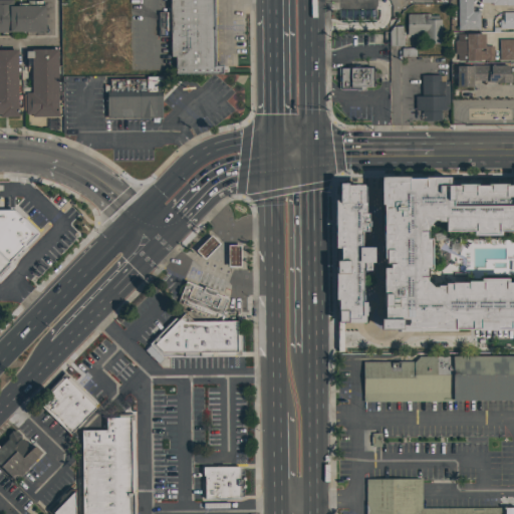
[(170,0),(213,0),(214,66),(222,66),(222,73),(175,73),(175,57),(171,57),(170,0)]
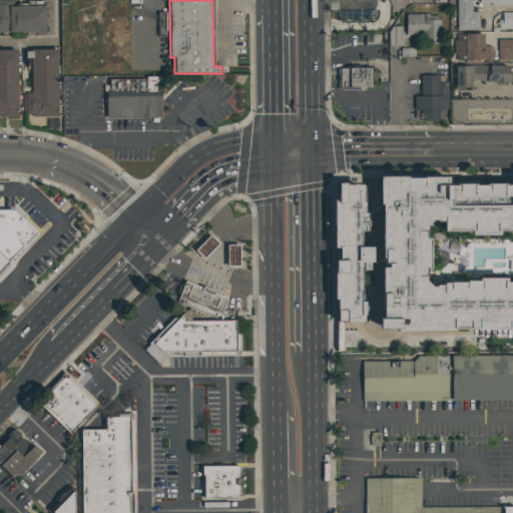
[(456,0),(471,0),(472,12),(478,12),(478,31),(457,31),(456,0)]
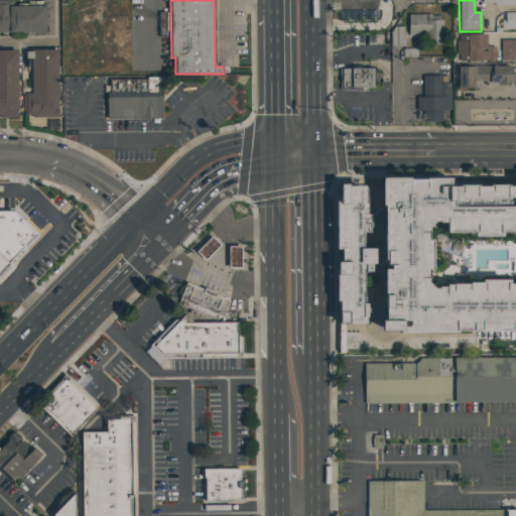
[(44,5),(44,31),(0,31),(0,1),(10,1),(11,6),(18,6),(18,4),(29,4),(29,6),(44,5)]
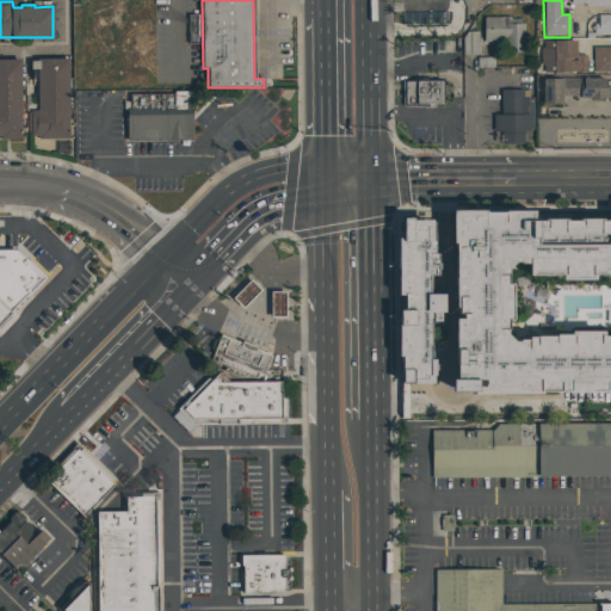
[(598,16),(610,16),(610,35),(593,36),(593,25),(598,24),(598,16)]
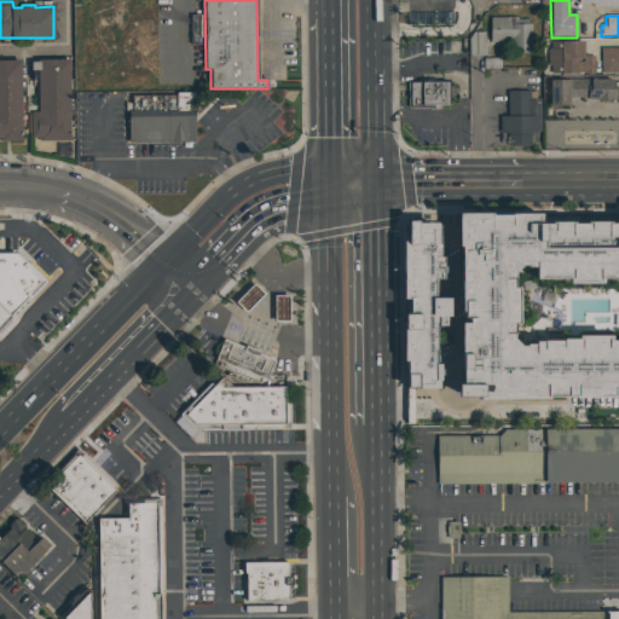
[(489,17),(532,18),(531,55),(489,53),(489,17)]
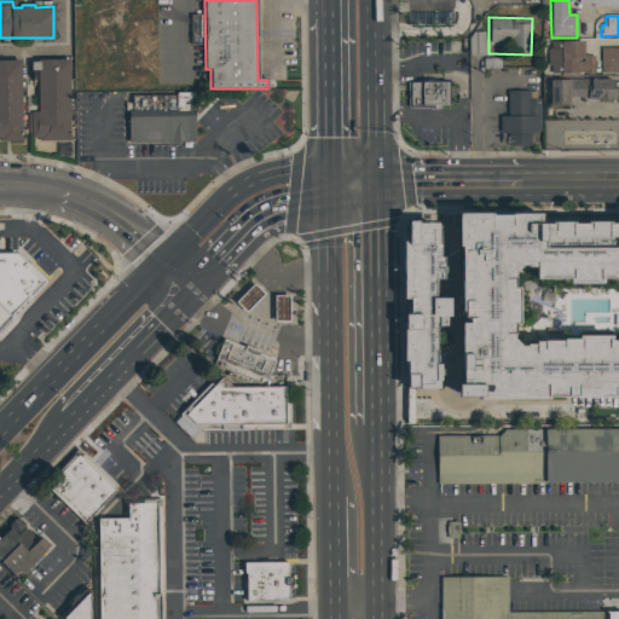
[(486,32),(469,33),(470,56),(486,56),(486,32)]
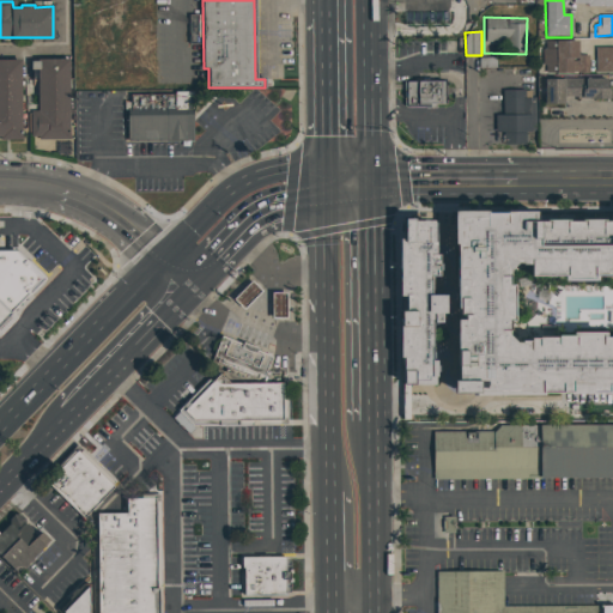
[(545,42),(577,41),(577,55),(588,55),(589,74),(546,76),(546,66),(542,66),(542,49),(545,49),(545,42)]
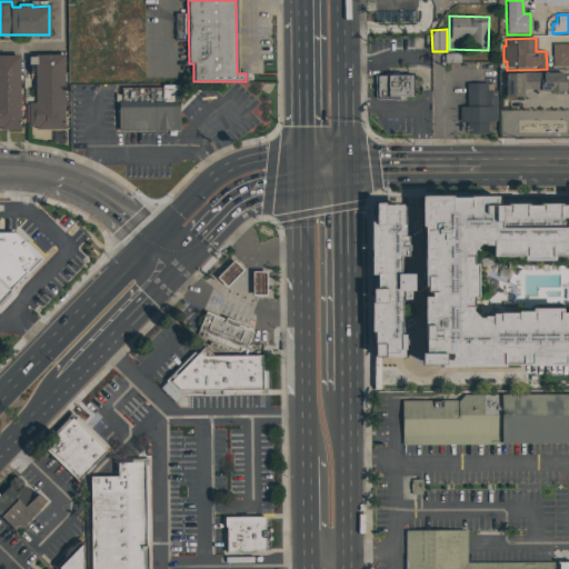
[(552,45),(568,45),(568,67),(553,67),(552,45)]
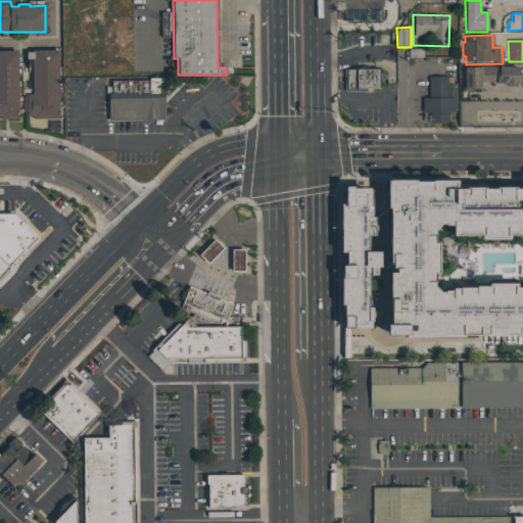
[(0,50),(18,50),(18,120),(0,120),(0,50)]
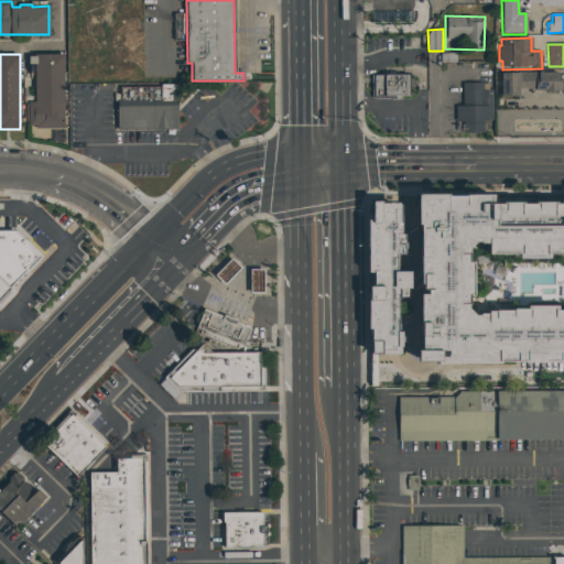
[(33,55),(63,55),(64,128),(35,128),(35,126),(28,126),(28,102),(34,102),(33,55)]
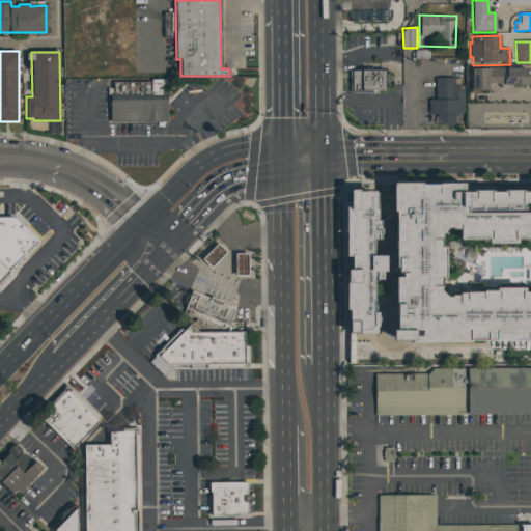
[(471,90),(471,68),(528,67),(529,85),(514,86),(514,85),(502,85),(502,83),(488,84),(488,89),(471,90)]
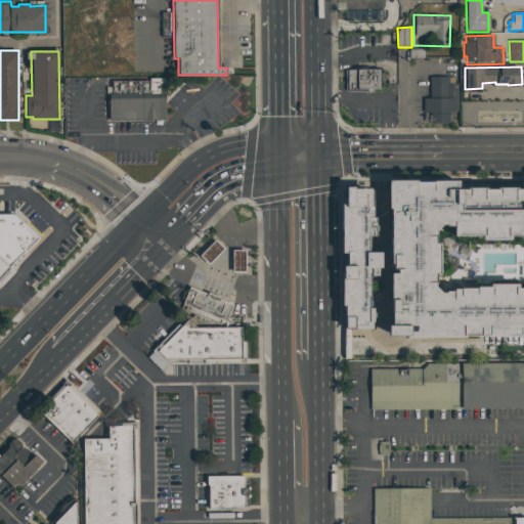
[(345,70),(379,69),(379,89),(346,89),(345,70)]
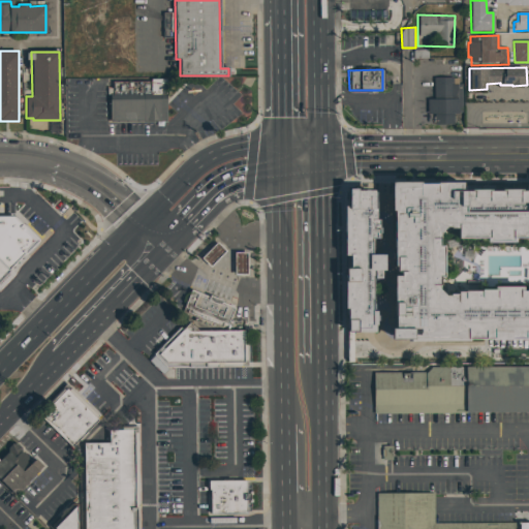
[(433,79),(458,78),(458,86),(459,115),(454,115),(454,126),(438,126),(437,121),(432,121),(432,114),(427,114),(427,99),(433,99),(433,79)]
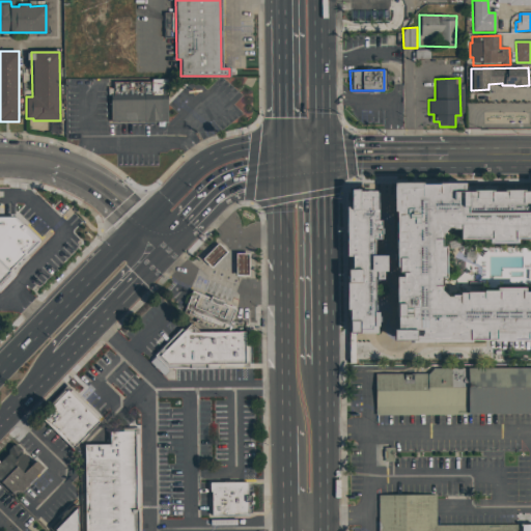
[(111,101),(166,100),(167,121),(112,122),(111,101)]
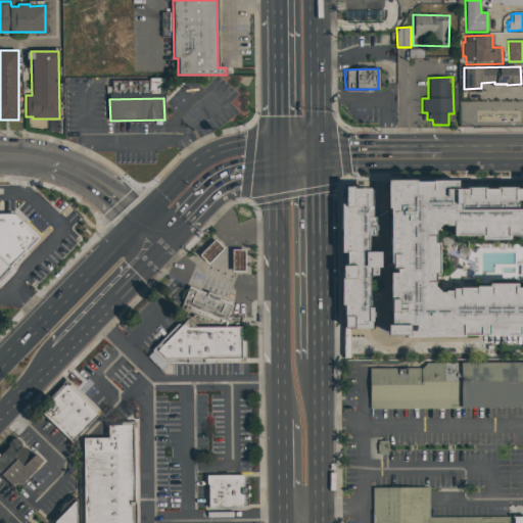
[(522,335),(388,336),(388,178),(460,178),(460,185),(522,185),(522,335)]
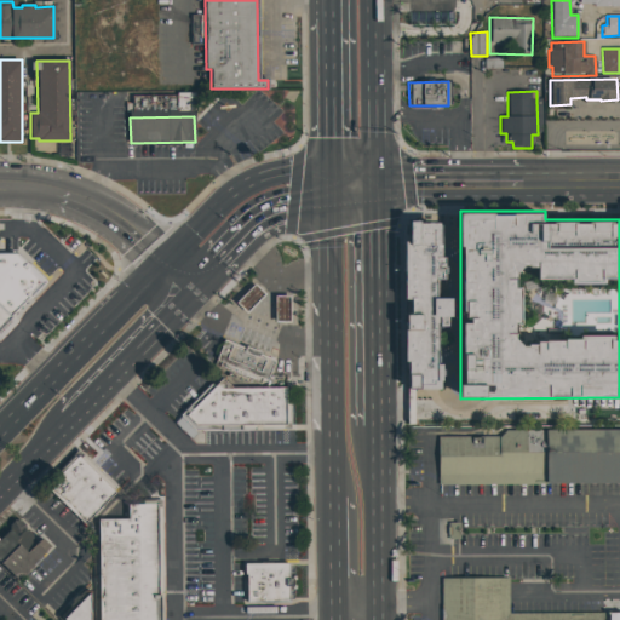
[(440,220),(438,242),(441,242),(441,254),(446,254),(445,279),(437,277),(437,294),(452,296),(452,325),(438,325),(437,362),(441,362),(441,379),(441,380),(441,388),(408,388),(408,360),(405,360),(406,311),(411,311),(411,298),(405,298),(406,240),(409,240),(409,218),(419,218),(419,220),(440,220)]
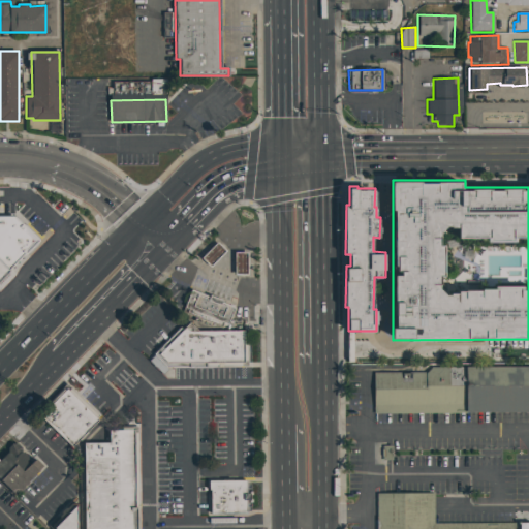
[(0,204),(30,204),(57,229),(0,292),(0,204)]
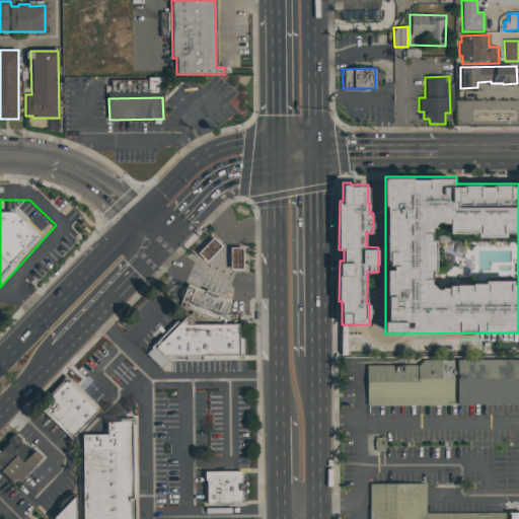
[(221,247),(206,262),(198,253),(213,238),(221,247)]
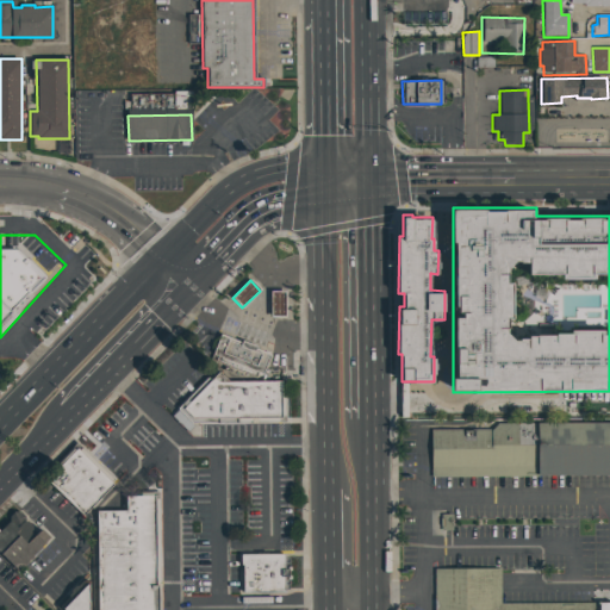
[(269,291),(284,291),(285,316),(271,317),(269,291)]
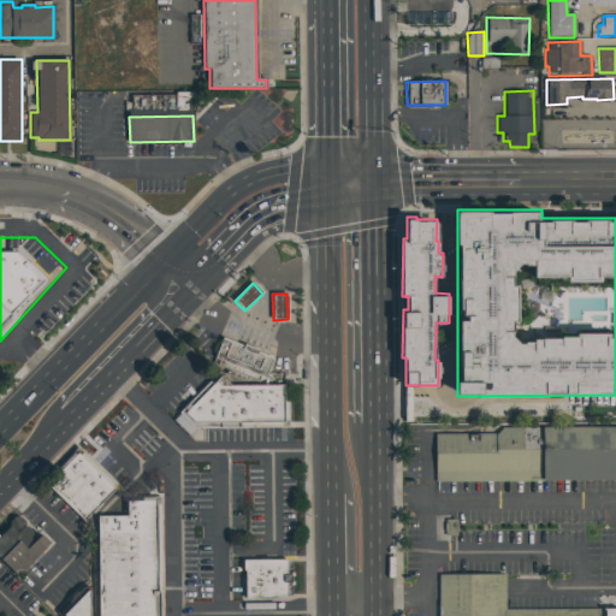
[(221,338),(243,347),(244,344),(259,349),(258,351),(273,357),(265,378),(214,357),(221,338)]
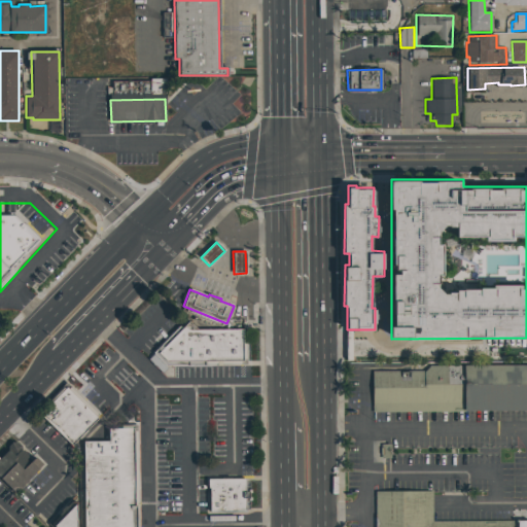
[(157,353),(184,325),(188,329),(243,329),(243,361),(167,362),(157,353)]
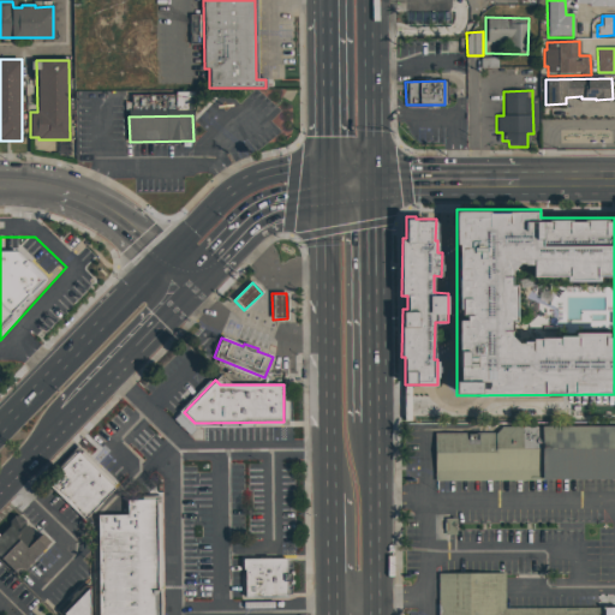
[(614,424),(614,478),(434,482),(434,433),(495,433),(501,427),(614,424)]
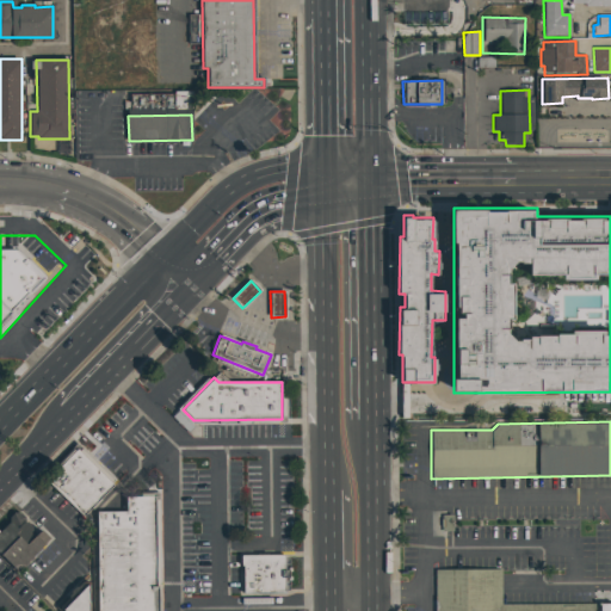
[(45,480),(75,449),(112,486),(82,517),(45,480)]
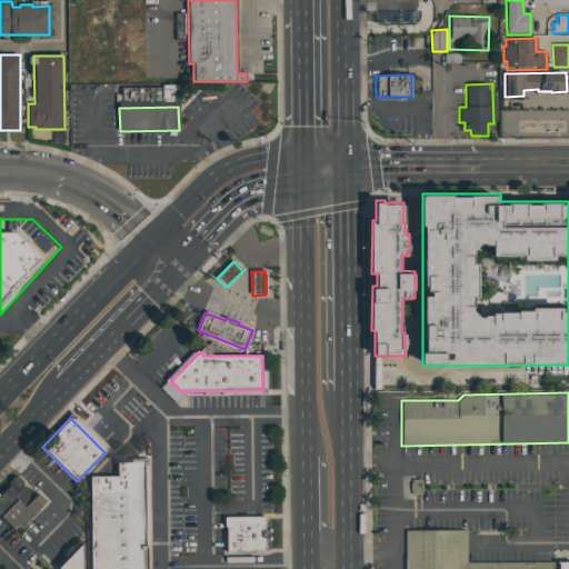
[(90,568),(89,477),(117,477),(117,462),(143,462),(145,568),(90,568)]
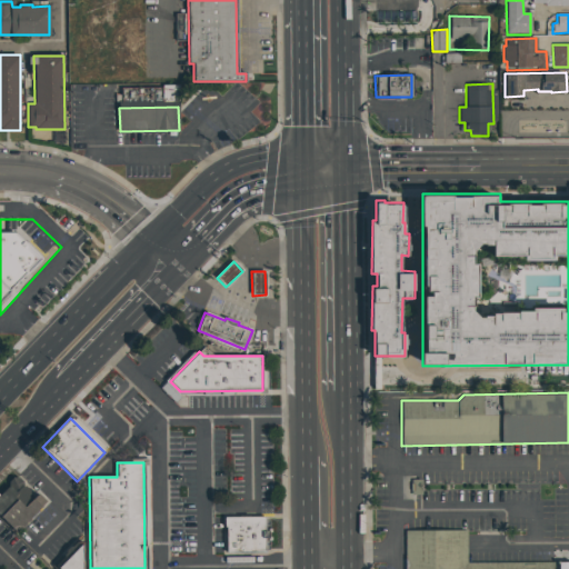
[(43,506),(19,532),(0,513),(0,498),(18,480),(43,506)]
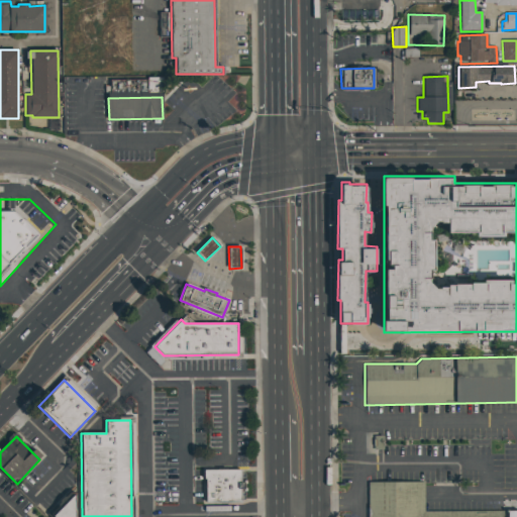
[(241,469),(242,501),(206,502),(206,480),(204,480),(203,470),(241,469)]
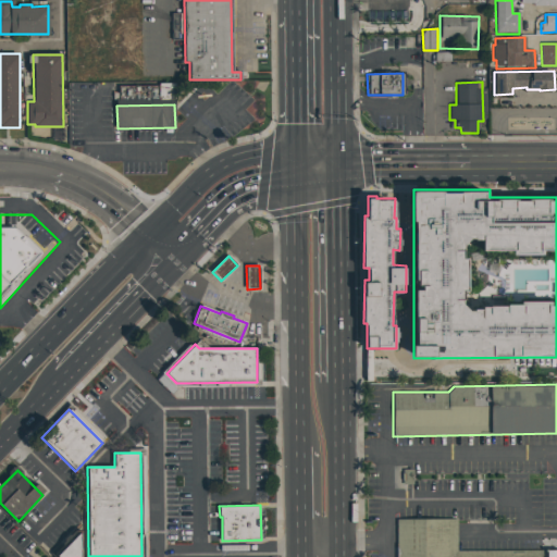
[(395,556),(395,519),(456,519),(456,551),(556,549),(556,556),(395,556)]
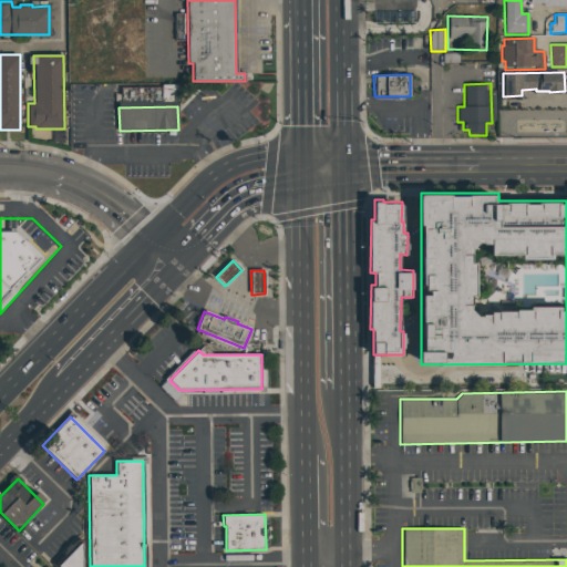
[(57,566),(81,543),(81,566),(57,566)]
